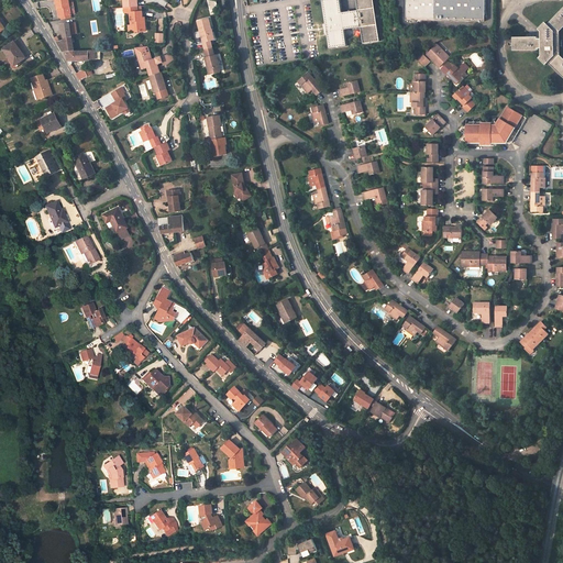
[(68,0),(55,0),(57,9),(59,8),(61,17),(72,15),(68,0)]
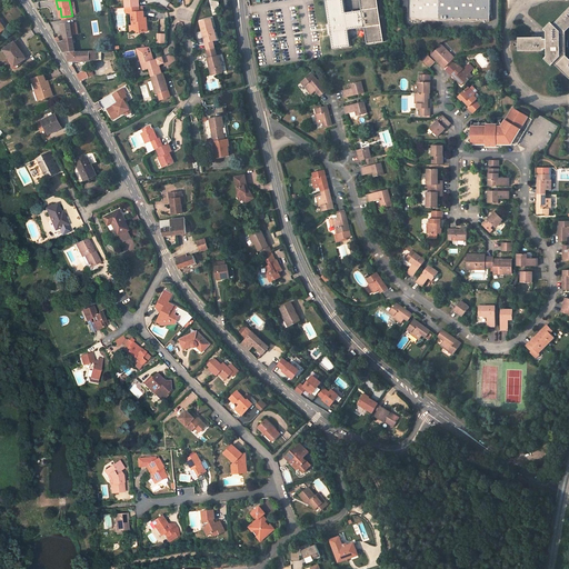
[(348,30),(365,28),(367,45),(383,41),(381,26),(378,8),(377,0),(360,0),(361,10),(346,12),(343,0),(326,0),(329,25),(330,30),(333,49),(350,47),(348,30)]
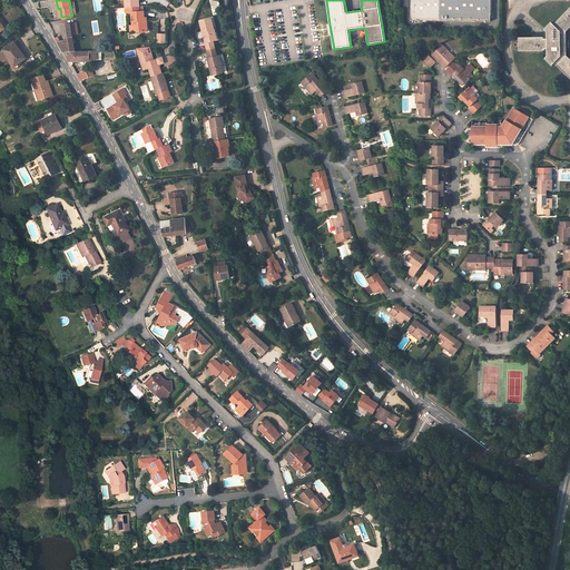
[(411,0),(411,20),(491,21),(491,0),(411,0)]
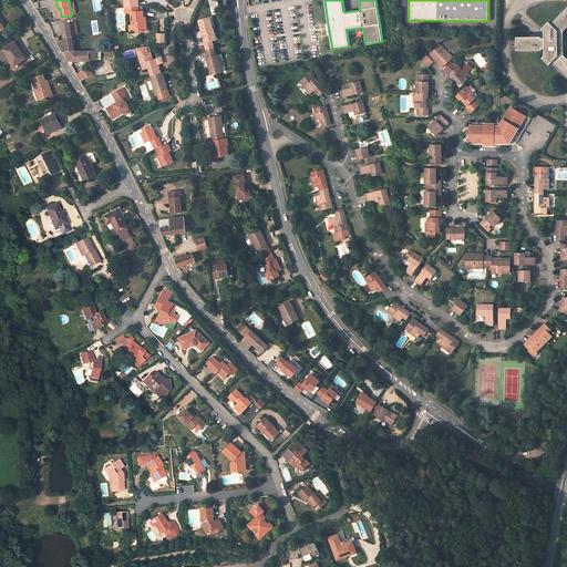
[(563,47),(563,40),(563,31),(566,27),(566,7),(550,23),(548,21),(542,28),(544,31),(544,38),(540,38),(540,37),(515,37),(515,50),(540,50),(540,49),(545,49),(545,55),(543,58),(549,65),(552,62),(566,76),(566,58),(563,54),(563,47)]
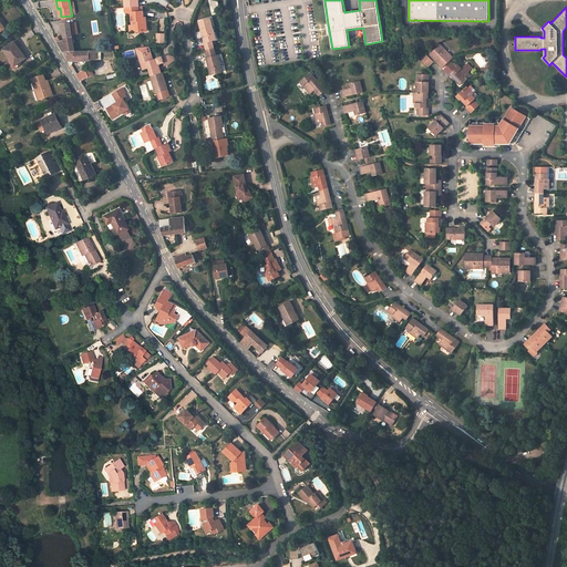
[(134,24),(135,31),(146,30),(145,20),(143,20),(143,18),(142,11),(130,12),(131,26),(134,24)]
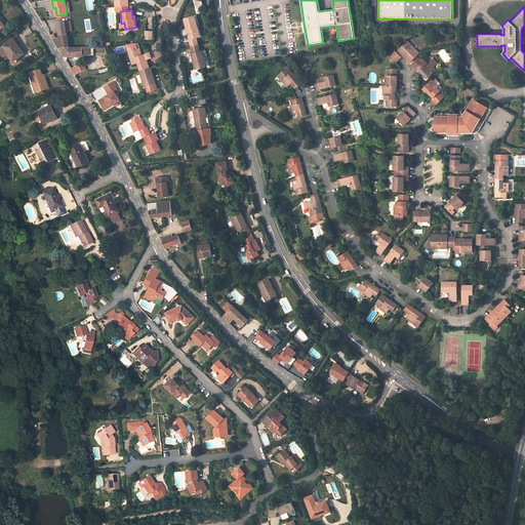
[(195,17),(185,21),(187,30),(189,29),(192,39),(190,39),(191,46),(198,44),(197,38),(201,37),(198,27),(197,27),(195,17)]
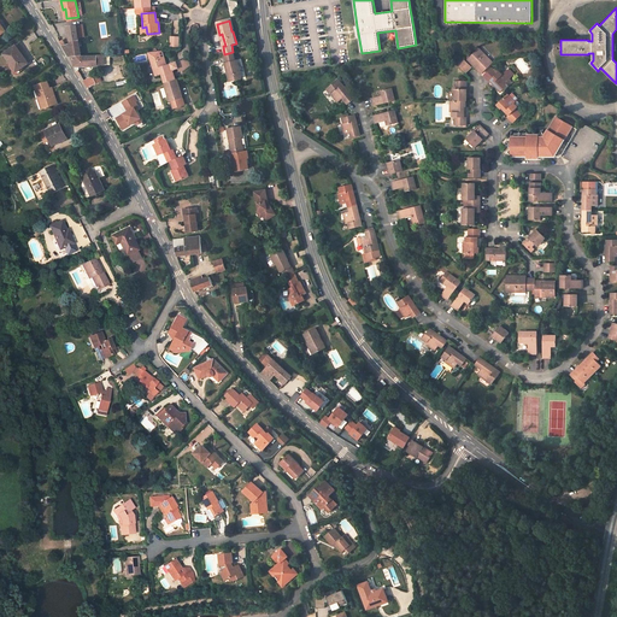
[(76,25),(68,27),(71,43),(66,45),(63,39),(59,41),(63,47),(69,57),(74,57),(81,57),(78,39),(76,25)]
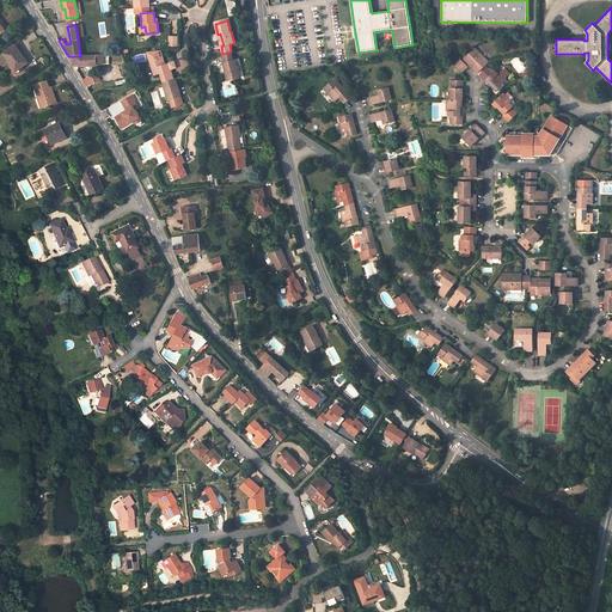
[(179,47),(179,36),(169,36),(169,47),(179,47)]
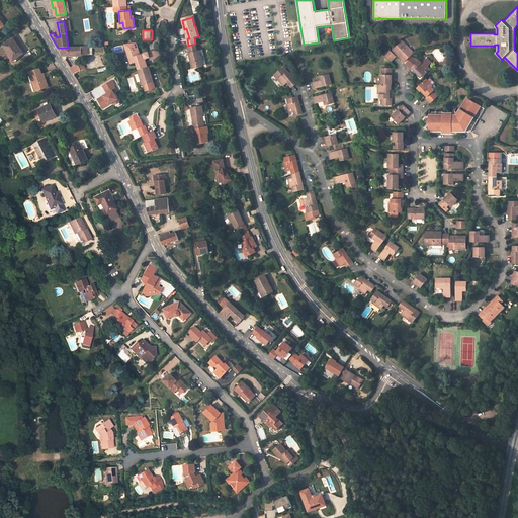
[(13,38),(3,46),(14,61),(23,54),(13,38)]
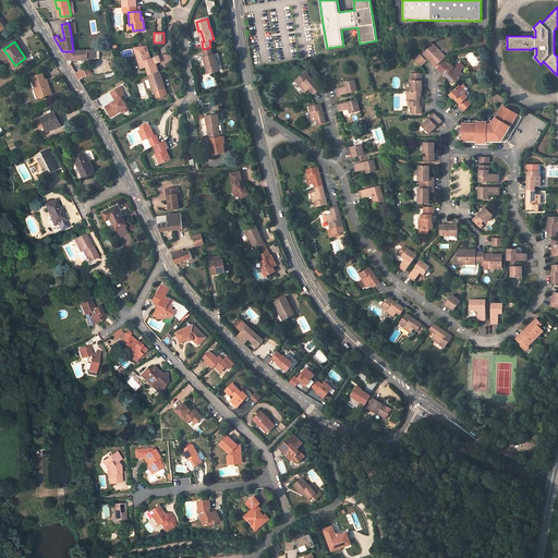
[(422,53),(428,61),(431,59),(436,65),(444,58),(440,56),(441,53),(439,50),(432,44),(422,53)]
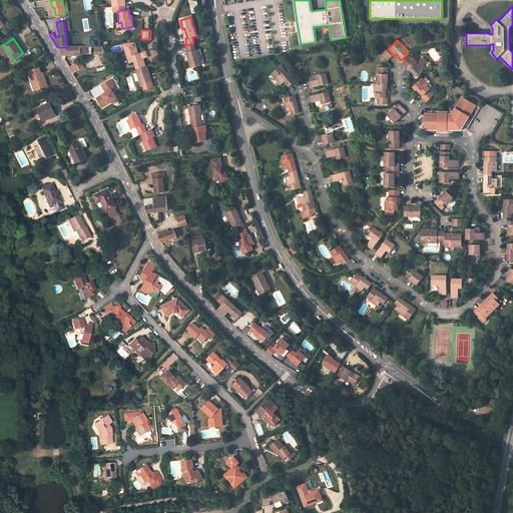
[(186,51),(188,60),(190,60),(192,66),(200,64),(196,49),(194,49),(193,43),(186,45),(188,51),(186,51)]
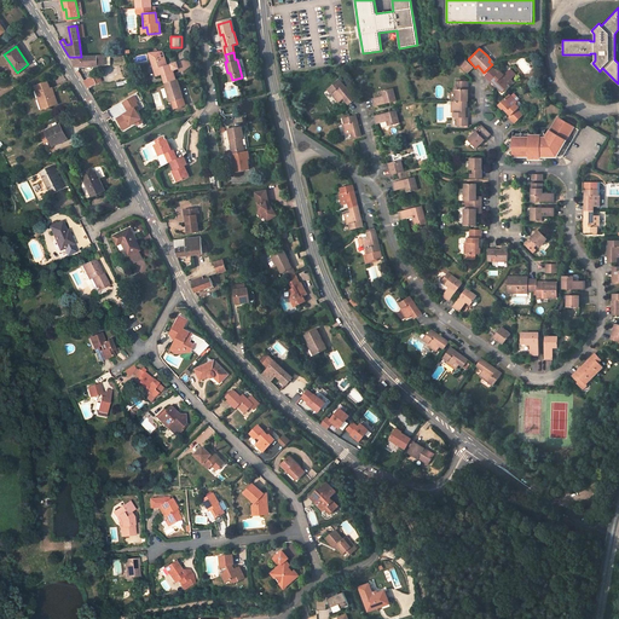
[(99,65),(105,65),(105,56),(98,56),(97,56),(81,57),(74,57),(75,67),(99,67),(99,65)]
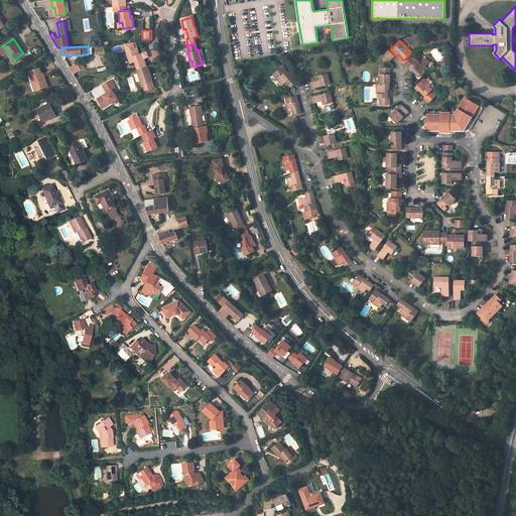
[(127,51),(131,63),(136,62),(138,70),(147,67),(146,61),(152,60),(150,53),(144,54),(140,55),(138,56),(136,48),(127,51)]
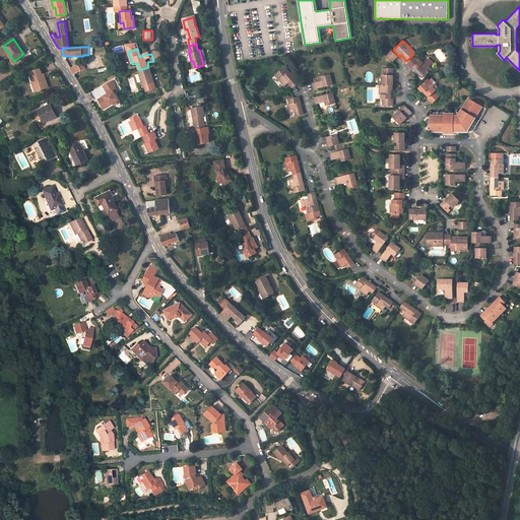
[(397,57),(390,50),(385,55),(392,61),(397,57)]
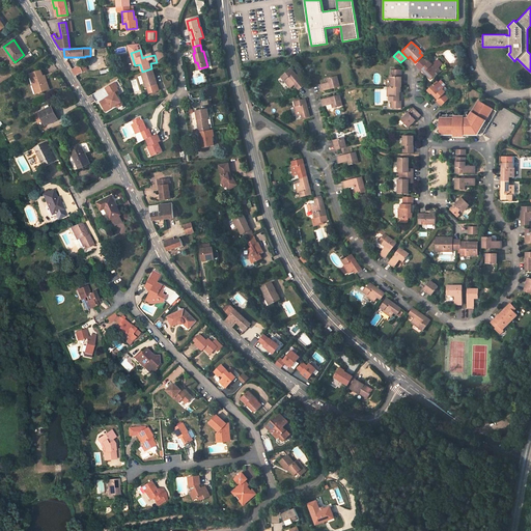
[(159,61),(165,57),(164,52),(155,55),(157,62),(159,61)]
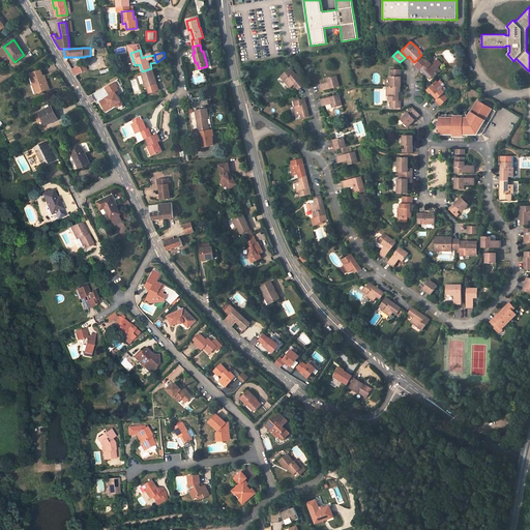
[(421,68),(427,75),(425,76),(430,79),(439,69),(432,63),(431,64),(428,61),(427,63),(420,58),(415,63),(414,64),(419,70),(421,68)]
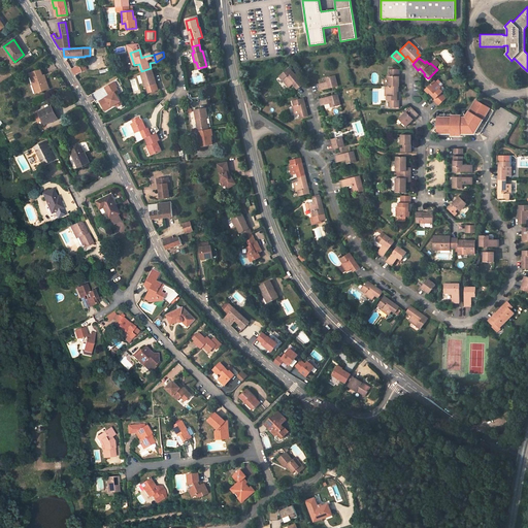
[(84,64),(71,69),(74,75),(86,69),(84,66),(86,64),(85,62),(83,63),(84,64)]
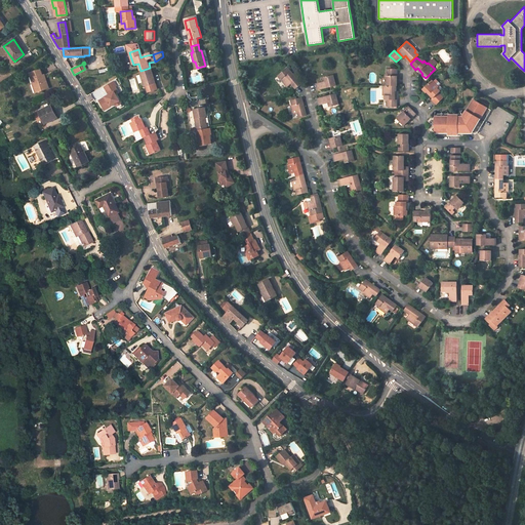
[(155,83),(151,68),(150,68),(140,71),(139,71),(140,74),(137,76),(139,83),(143,82),(145,81),(146,85),(148,92),(157,89),(156,85),(155,85),(155,83)]
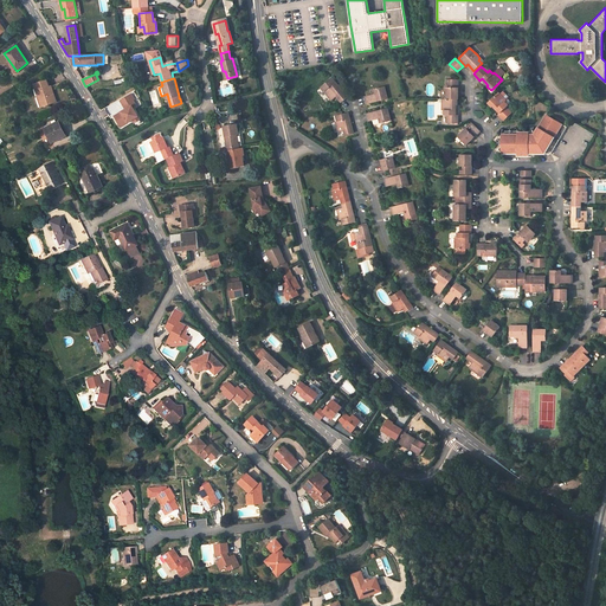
[(348,97),(333,78),(321,88),(331,101),(337,96),(342,102),(348,97)]
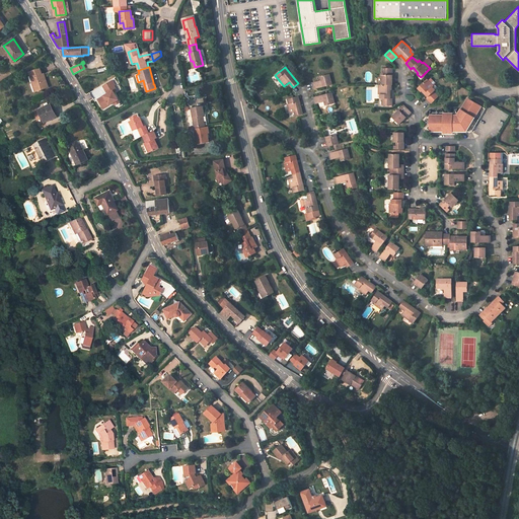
[(40,68),(29,72),(33,83),(35,82),(39,90),(49,87),(46,78),(43,78),(42,75),(40,68)]
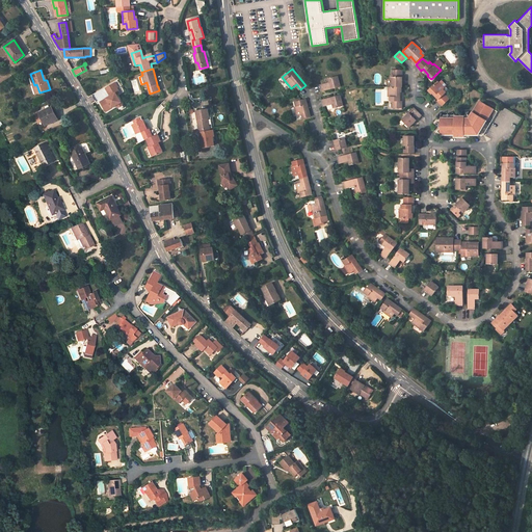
[(392,77),(392,87),(401,87),(402,87),(402,70),(392,70),(392,74),(395,74),(395,77),(392,77)]
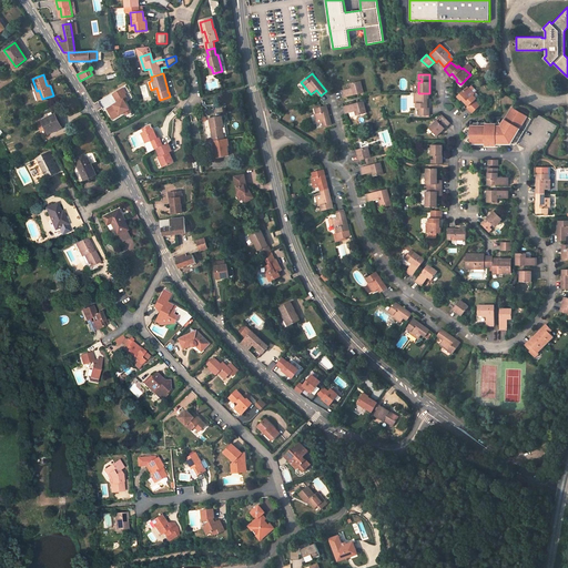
[(343,98),(358,94),(363,93),(359,80),(350,83),(351,88),(342,90),(343,98)]
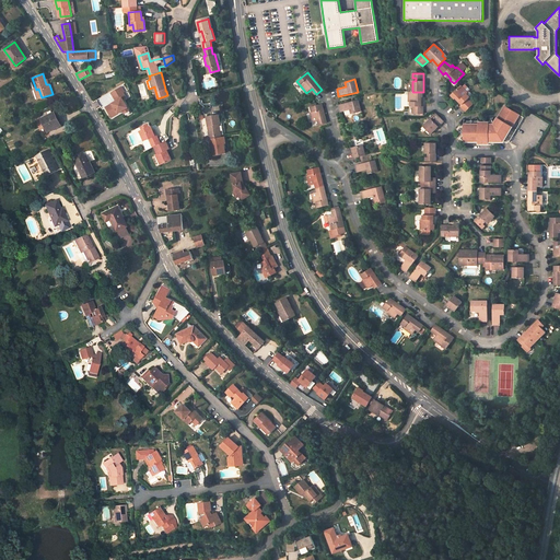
[(455,97),(462,104),(459,106),(466,112),(473,104),(467,98),(469,97),(466,94),(467,92),(461,85),(451,95),(454,98),(455,97)]
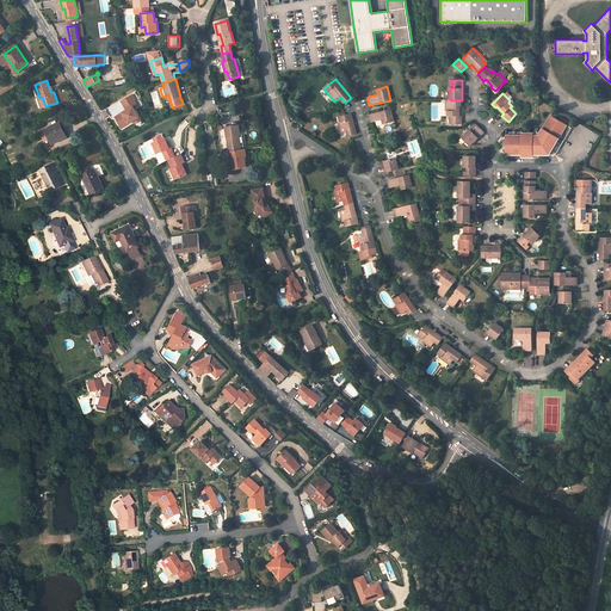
[(135,100),(133,94),(121,102),(127,111),(115,117),(121,128),(134,121),(135,124),(141,121),(134,109),(137,106),(134,102),(135,100)]
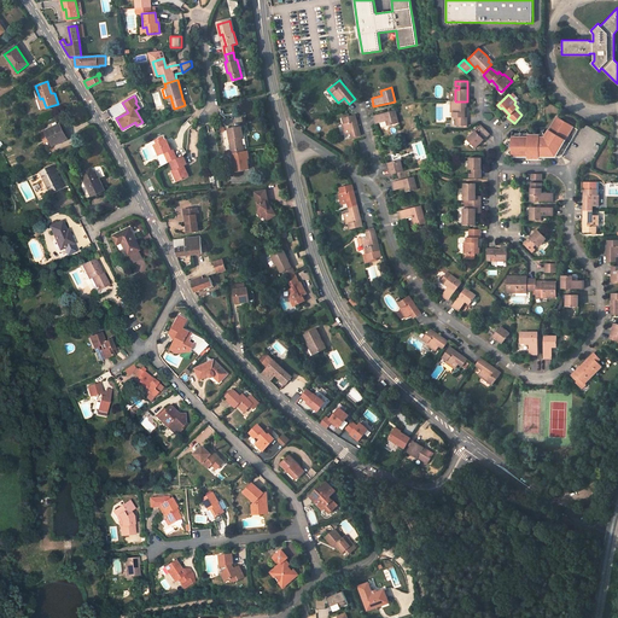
[(465,117),(465,108),(466,108),(466,101),(455,101),(450,100),(450,112),(453,112),(453,117),(456,117),(456,126),(467,126),(467,117),(465,117)]
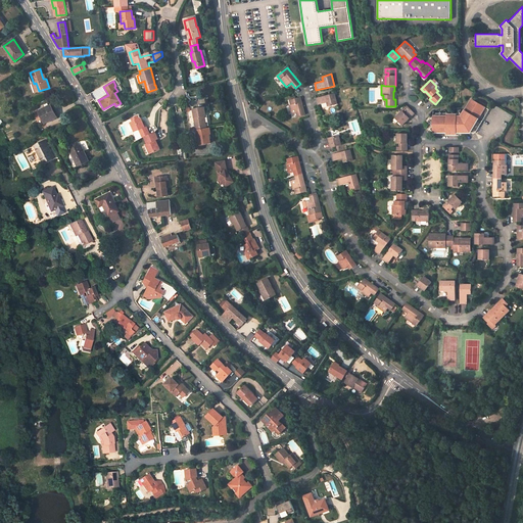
[(334,93),(316,98),(318,104),(327,102),(328,106),(337,104),(334,93)]
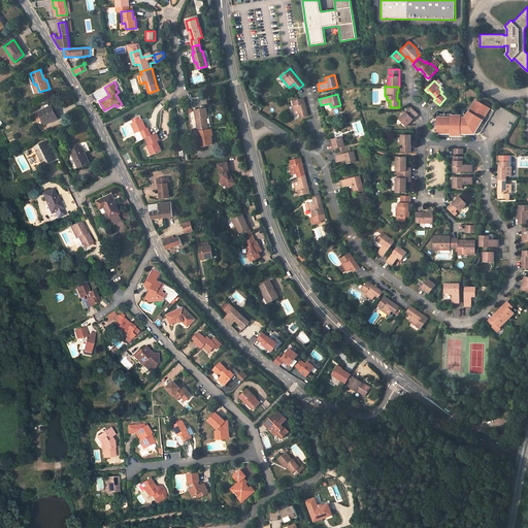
[(295,116),(300,114),(301,118),(308,116),(306,109),(304,98),(293,101),(294,105),(293,106),(295,116)]
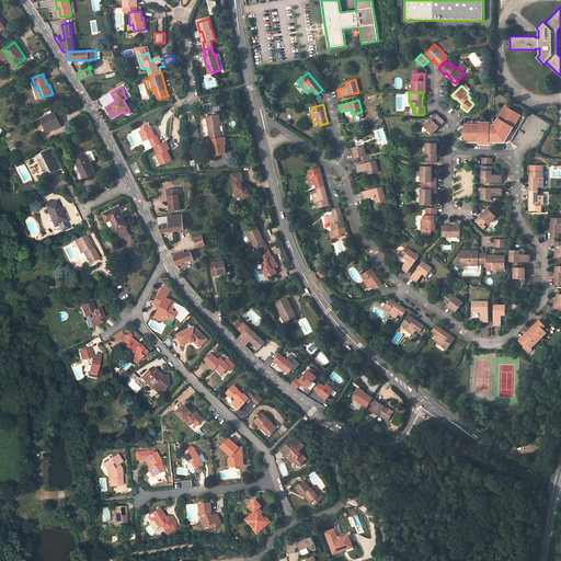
[(492,119),(466,119),(466,135),(461,138),(466,141),(480,141),(480,144),(490,144),(490,141),(511,141),(525,117),(505,105),(497,119),(494,119),(494,115),(490,115),(489,116),(492,119)]
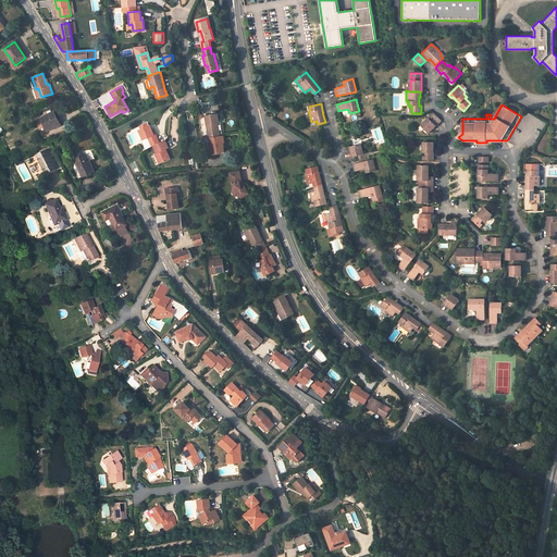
[(53,112),(41,119),(48,131),(60,125),(53,112)]
